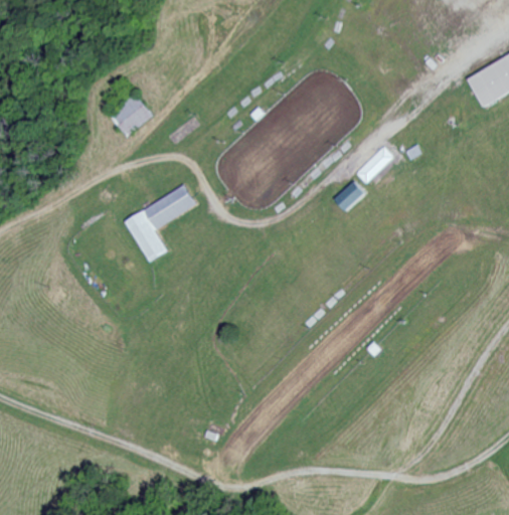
[(508,91),(508,54),(466,76),(481,106),(508,91)]
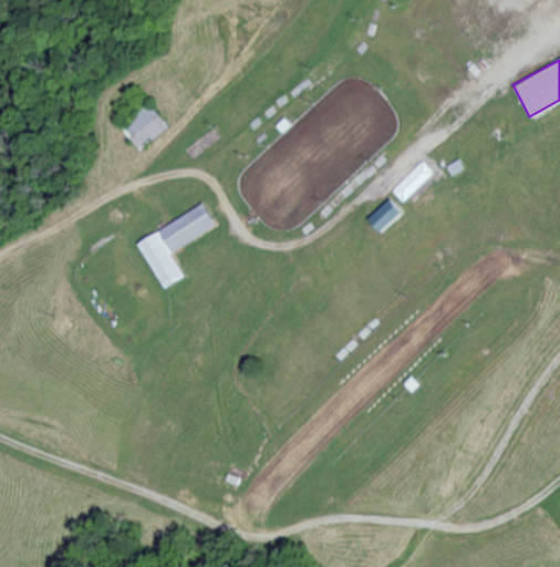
[(118,127),(137,152),(166,129),(147,104),(118,127)]
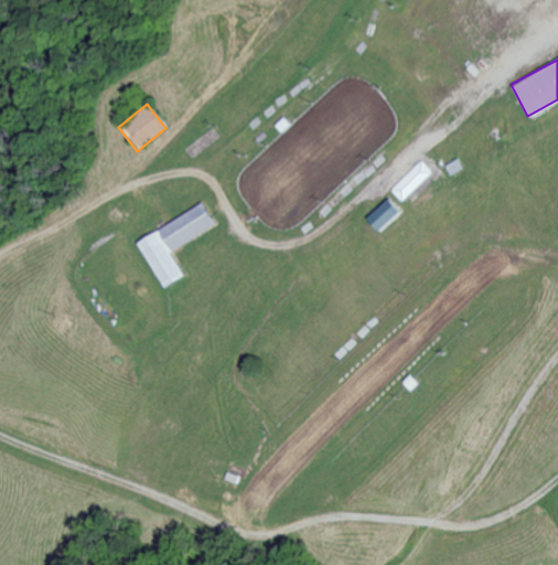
[(388,191),(400,203),(431,174),(419,162),(388,191)]
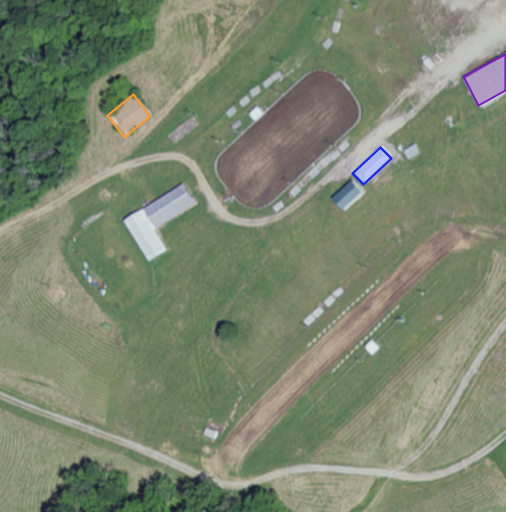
[(363,193),(352,181),(333,199),(344,211),(363,193)]
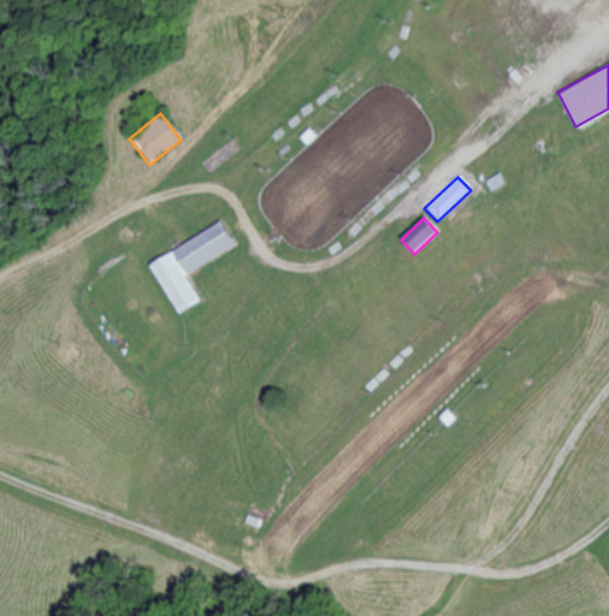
[(236,247),(223,224),(151,265),(179,317),(201,303),(185,276),(236,247)]
